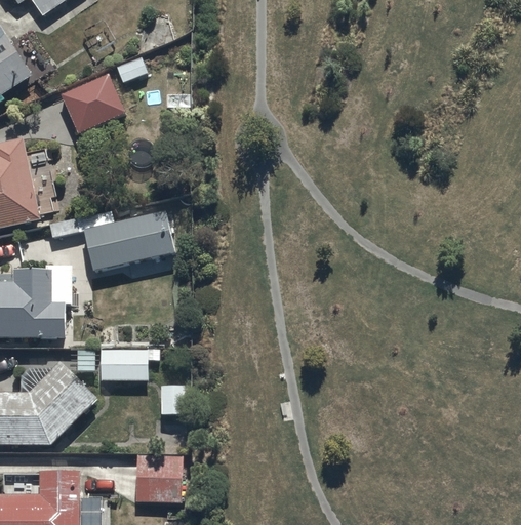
[(6,0),(7,1),(8,0),(15,0),(17,3),(22,0),(32,0),(42,14),(63,0),(6,0)]
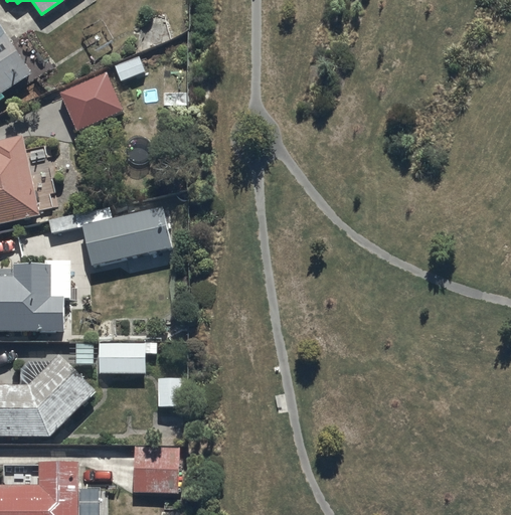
[(0,93),(30,73),(0,24),(0,93)]
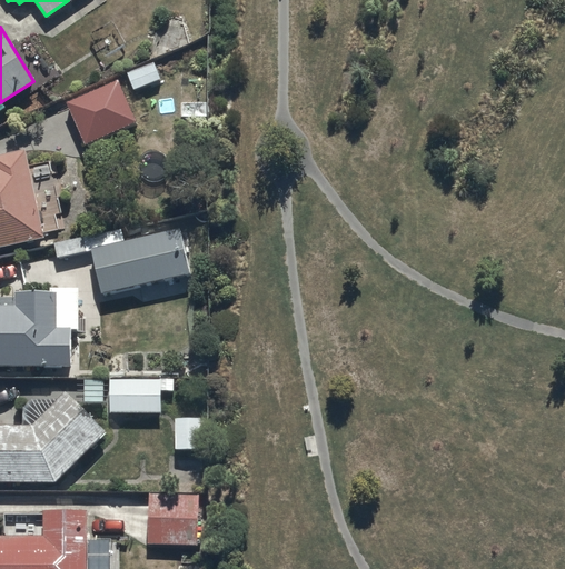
[(124,75),(131,91),(159,79),(152,62),(124,75)]
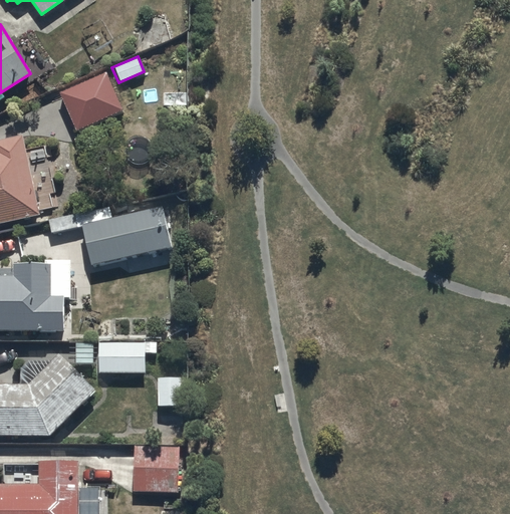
[(58,91),(75,131),(122,109),(105,70),(58,91)]
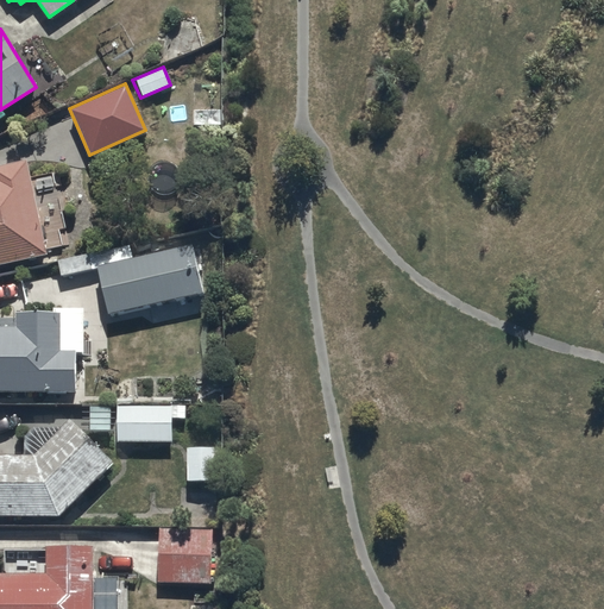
[(0,264),(49,255),(27,158),(0,163),(0,264)]
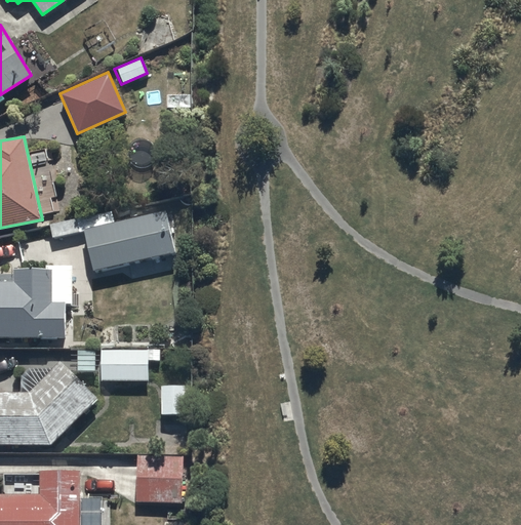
[(84,231),(93,273),(177,253),(168,210),(115,221),(112,210),(47,225),(50,238),(84,231)]
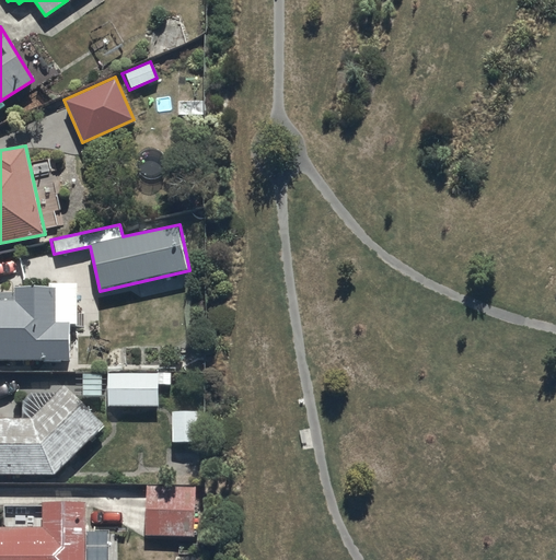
[(0,360),(71,361),(71,324),(77,325),(78,283),(49,282),(49,287),(13,287),(13,300),(0,299),(0,360)]
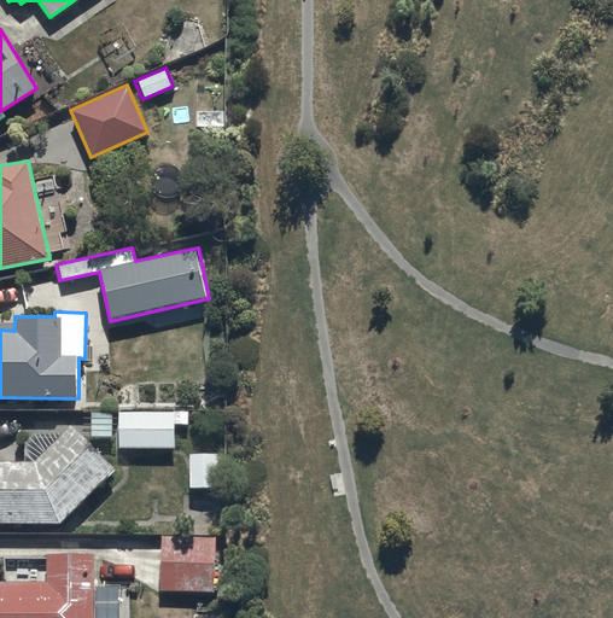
[(89,410),(89,436),(118,436),(118,447),(174,447),(174,424),(186,424),(186,412),(118,412),(118,418),(111,418),(111,410),(89,410)]
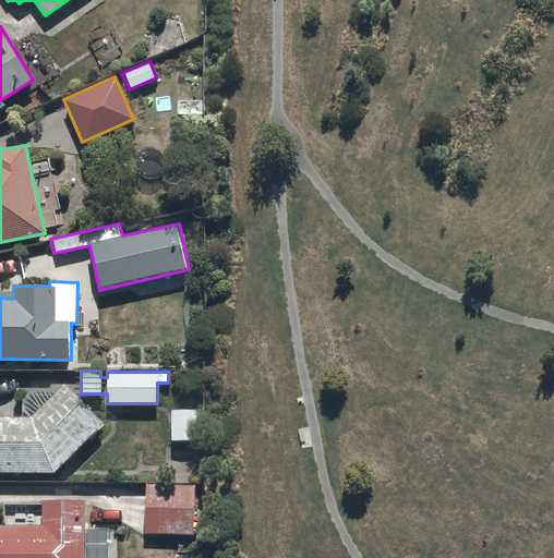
[(31,415),(0,415),(0,473),(52,474),(104,423),(63,383),(31,415)]
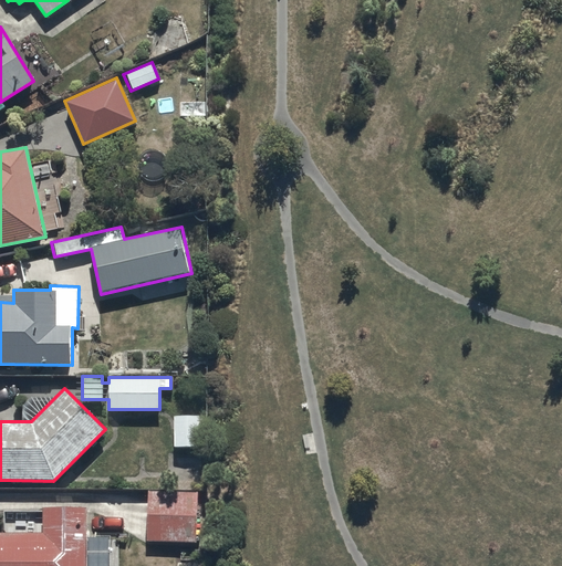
[(199,415),(173,415),(173,447),(199,447),(199,415)]
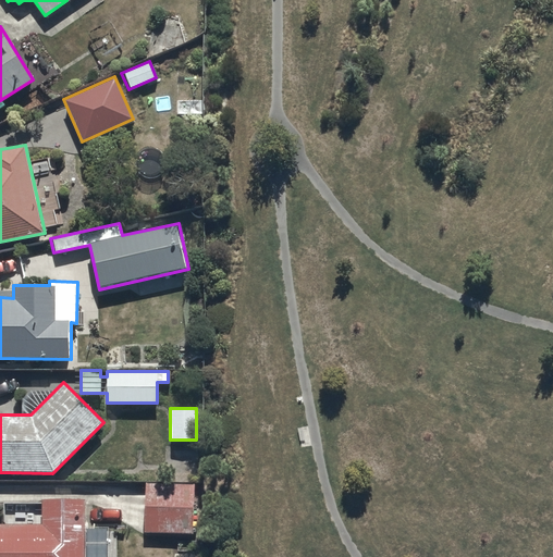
[(144,483),(143,533),(192,534),(193,483),(144,483)]
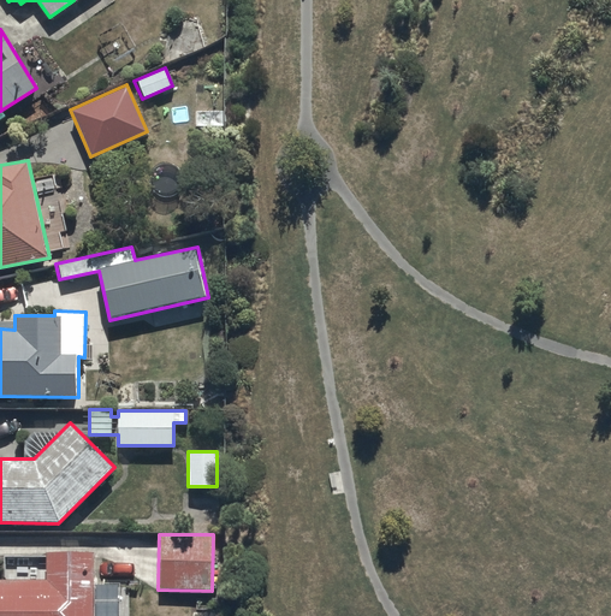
[(0,615),(102,615),(104,582),(94,582),(95,552),(47,551),(47,579),(0,578),(0,615)]
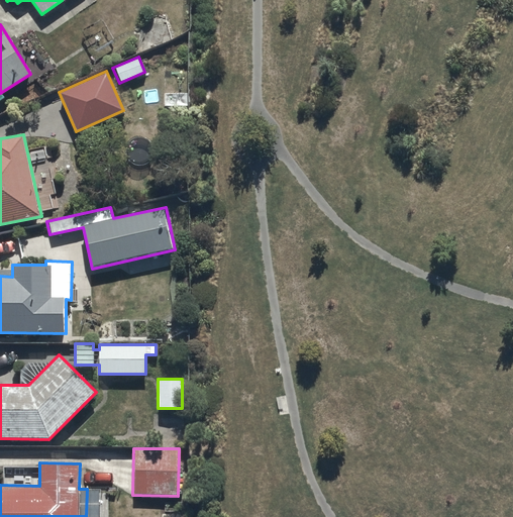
All buildings are outlined.
